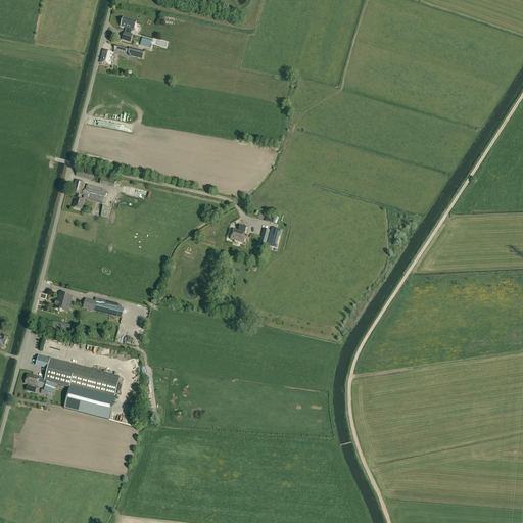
[(131,35),(132,30),(134,31),(136,21),(124,18),(122,27),(127,29),(126,33),(125,33),(123,40),(131,43),(133,35),(131,35)]
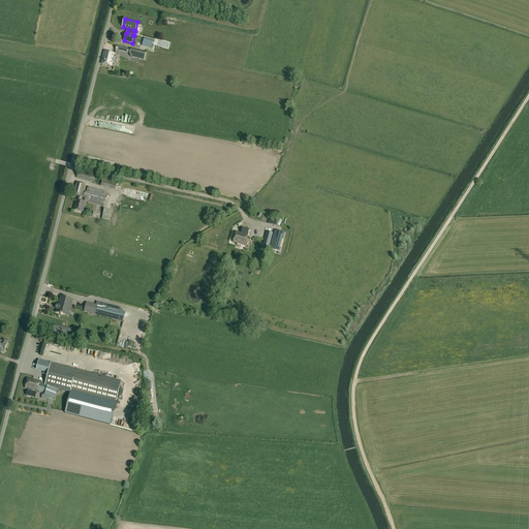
[(131,49),(130,50),(117,45),(116,51),(129,54),(131,58),(144,61),(146,53),(131,49)]
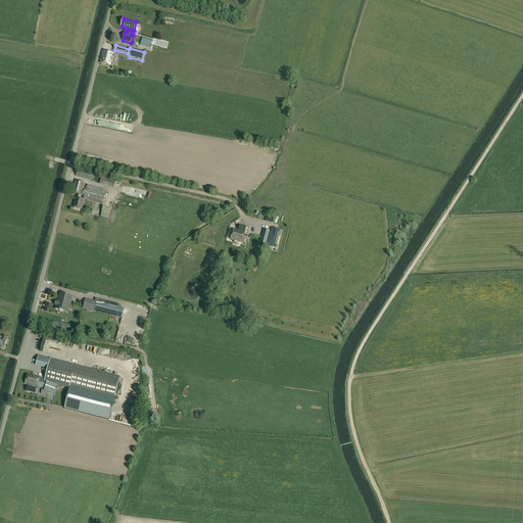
[(113,54),(103,51),(100,63),(110,65),(113,54)]
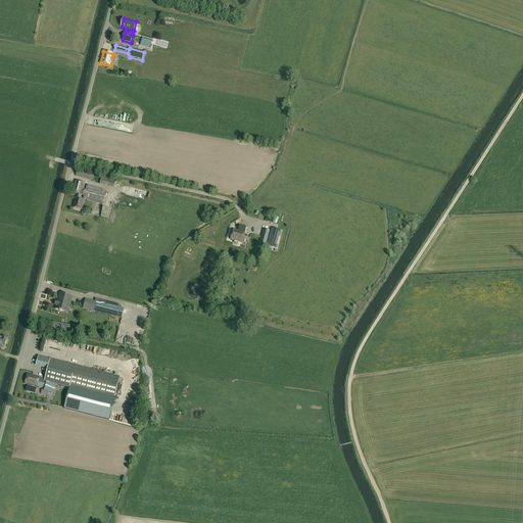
[(78,170),(76,176),(93,180),(94,175),(78,170)]
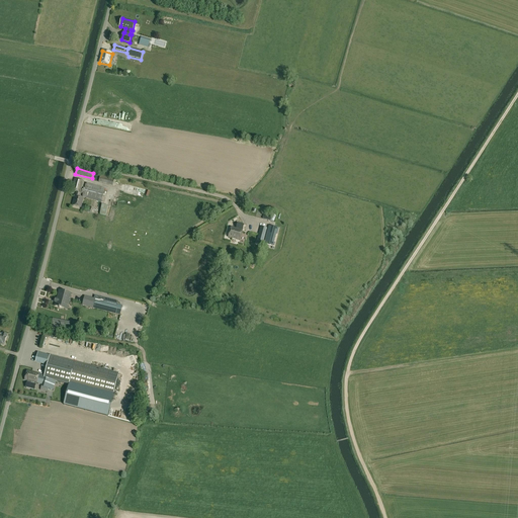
[(74,179),(71,191),(76,192),(75,197),(73,206),(81,208),(83,199),(79,198),(81,193),(83,194),(82,197),(101,203),(105,188),(86,183),(85,187),(83,187),(85,181),(74,179)]
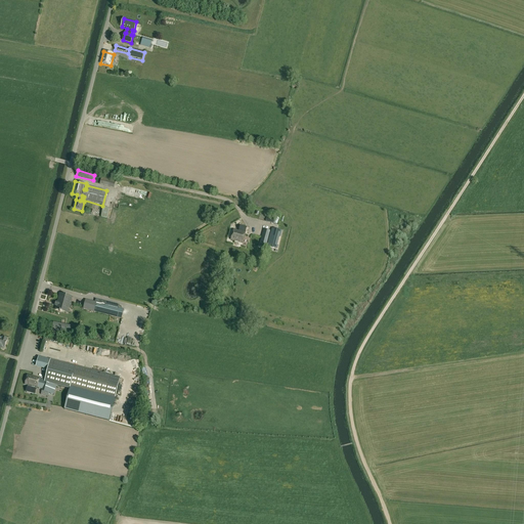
[(103,207),(101,217),(107,218),(110,209),(103,207)]
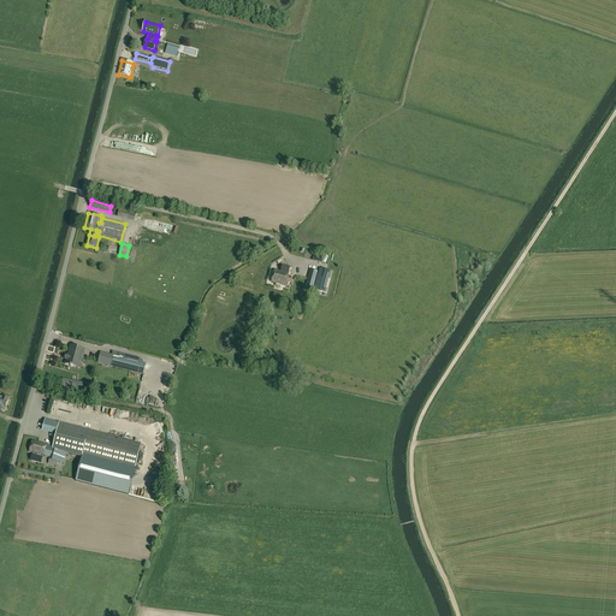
[(274,271),(272,283),(277,284),(280,285),(285,286),(286,282),(285,282),(286,279),(288,279),(290,268),(283,266),(282,272),(274,271)]
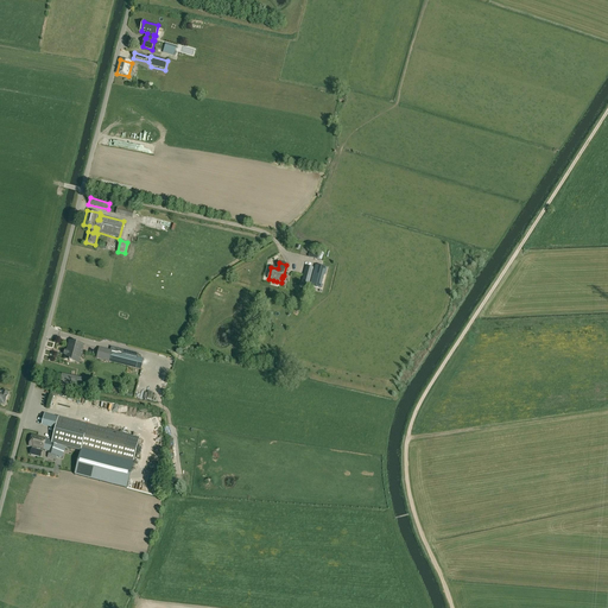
[(306,266),(302,284),(309,286),(314,268),(306,266)]
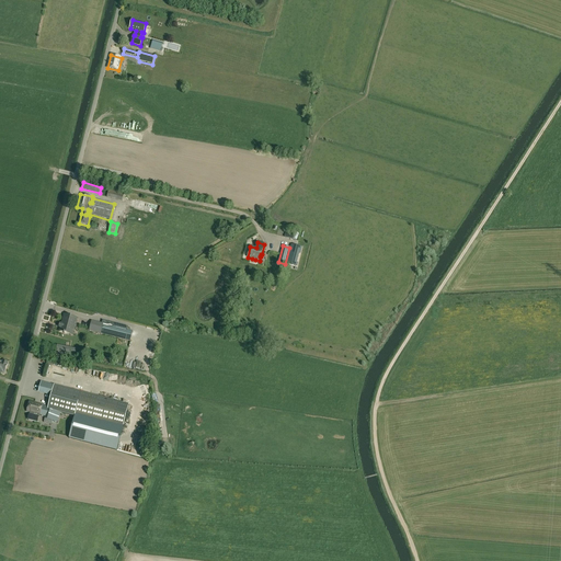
[(292,245),(287,264),(296,266),(300,248),(292,245)]
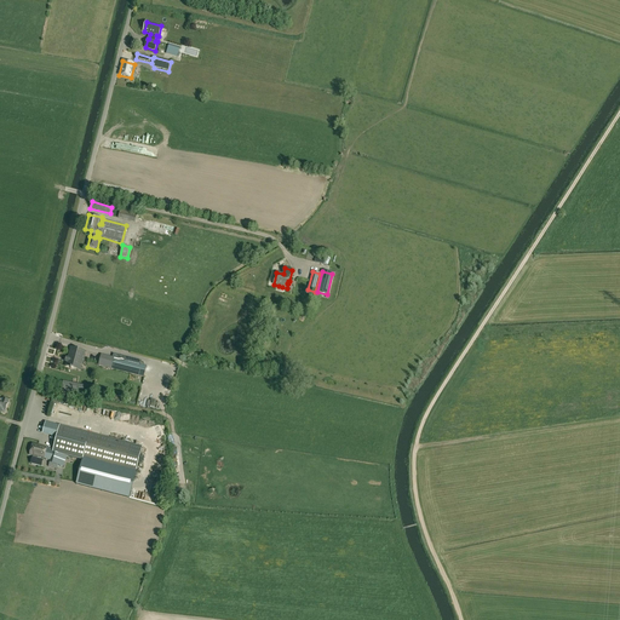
[(68,359),(67,357),(64,362),(67,363),(65,366),(78,369),(78,371),(81,372),(86,352),(85,352),(74,349),(72,349),(70,354),(68,359)]
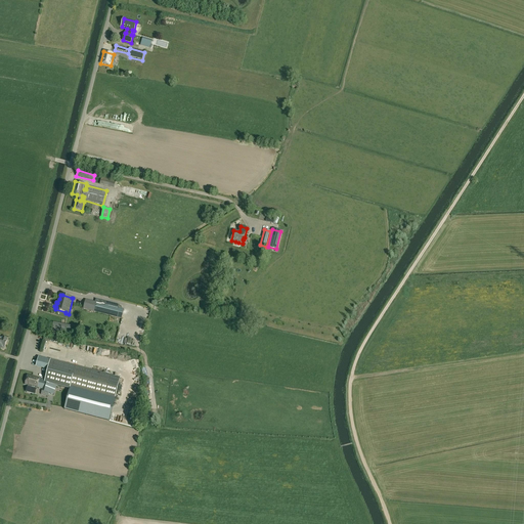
[(86,300),(83,309),(122,319),(124,309),(119,308),(100,303),(101,301),(95,299),(95,302),(86,300)]
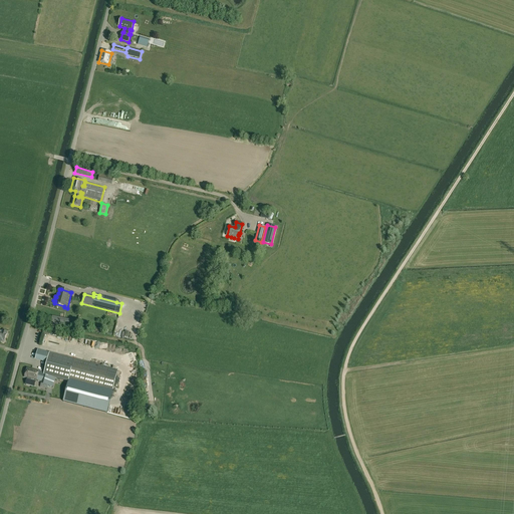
[(69,321),(52,317),(51,324),(67,328),(69,321)]
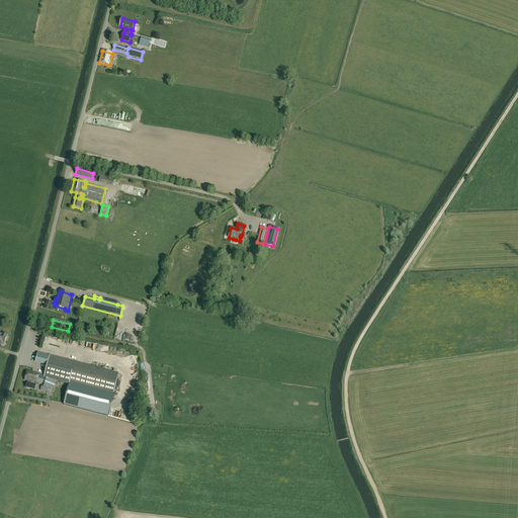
[(27,370),(24,380),(27,381),(26,387),(34,390),(35,385),(36,385),(36,383),(41,384),(41,386),(48,389),(54,391),(56,381),(62,382),(69,384),(64,404),(64,405),(108,417),(109,414),(114,394),(104,392),(109,371),(81,364),(53,356),(38,352),(36,362),(47,365),(44,375),(39,374),(27,370)]
